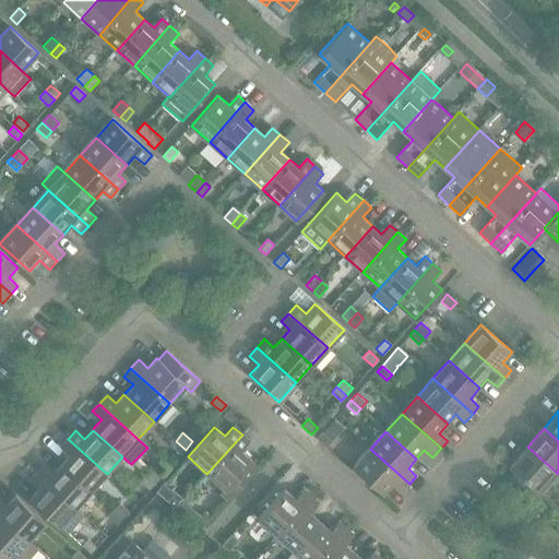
[(316,439),(325,448),(332,441),(322,432),(316,439)]
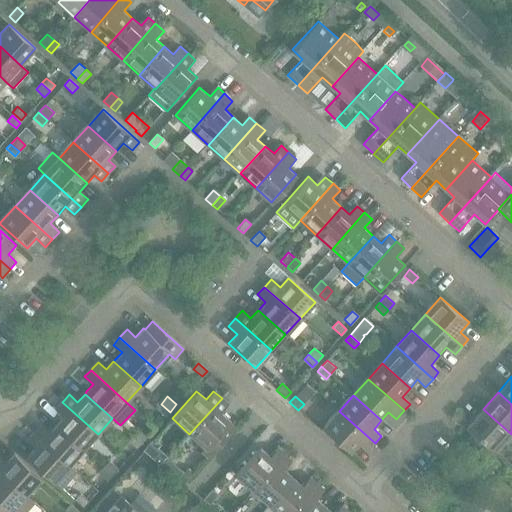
[(235,428),(229,423),(230,421),(221,413),(228,404),(222,398),(189,434),(205,448),(201,452),(208,458),(235,428)]
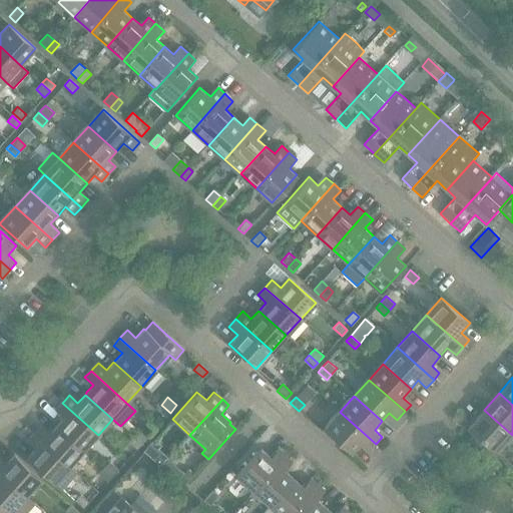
[(62,403),(56,410),(64,417),(58,425),(56,427),(83,452),(98,435),(62,403)]
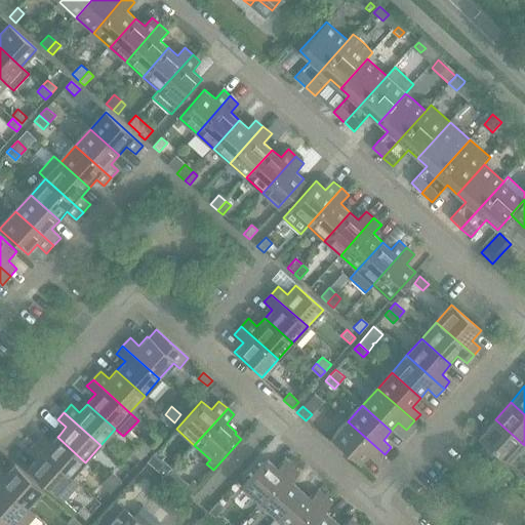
[(170,427),(174,422),(165,414),(161,418),(170,427)]
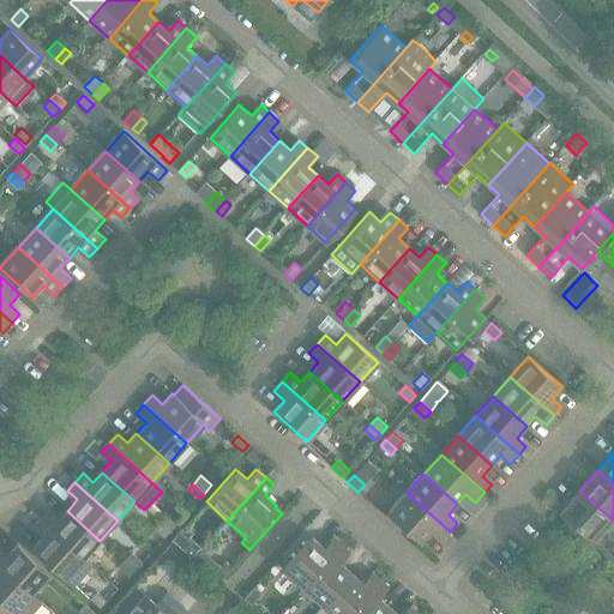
[(613,521),(579,491),(560,512),(595,543),(613,522),(613,521)]
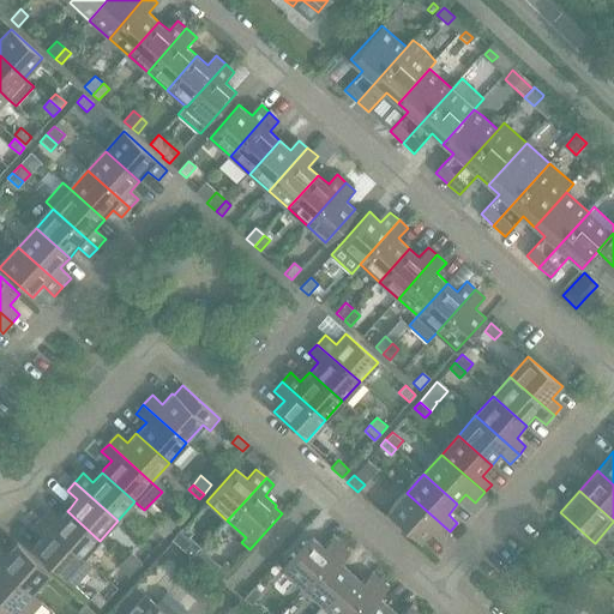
[(440,541),(450,531),(407,493),(389,513),(421,543),(431,533),(440,541)]
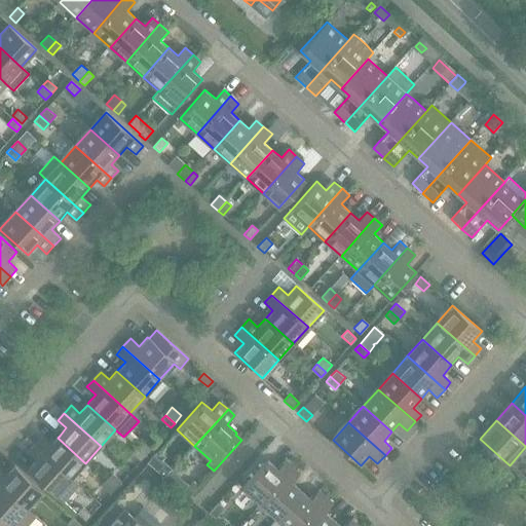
[(36,444),(34,446),(71,479),(72,478),(85,463),(58,438),(50,446),(41,438),(36,444)]
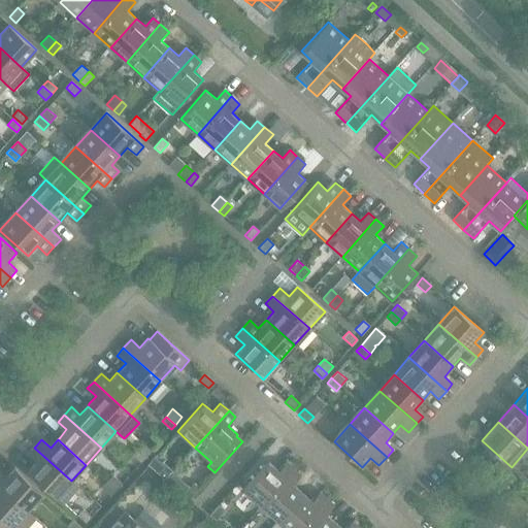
[(136,450),(145,458),(153,450),(143,442),(136,450)]
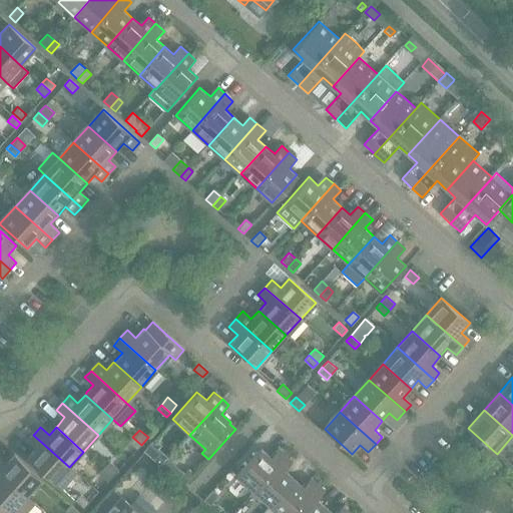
[(33,435),(26,442),(35,450),(27,459),(54,484),(61,490),(76,474),(69,467),(33,435)]
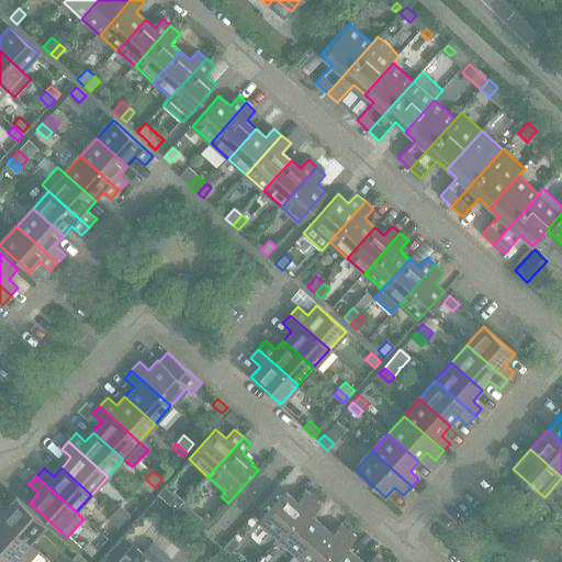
[(150,492),(155,487),(145,479),(142,483),(150,492)]
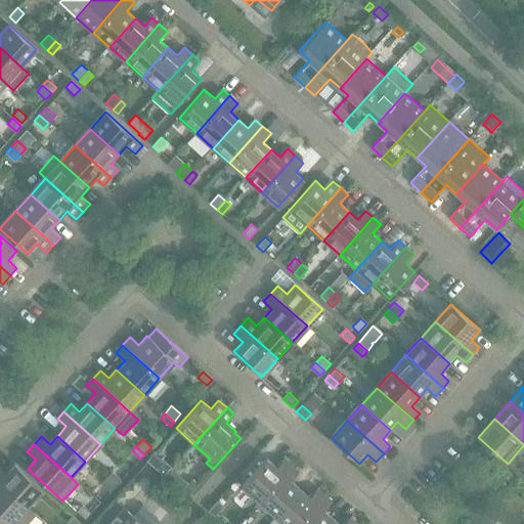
[(156,464),(164,454),(158,449),(149,459),(156,464)]
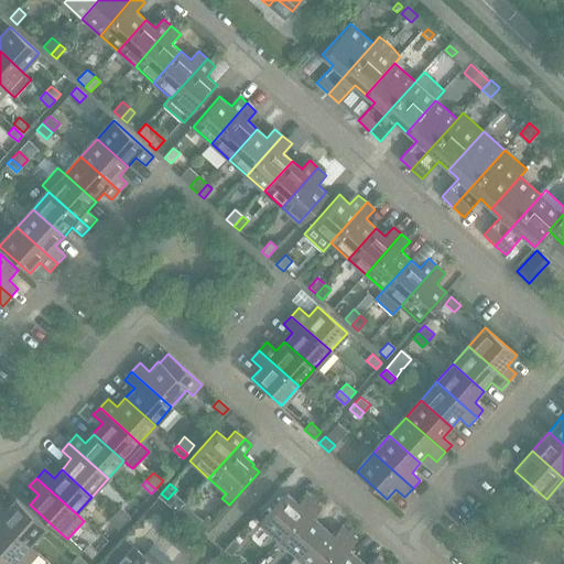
[(278,541),(313,501),(305,495),(297,505),(286,495),(260,524),(278,541)]
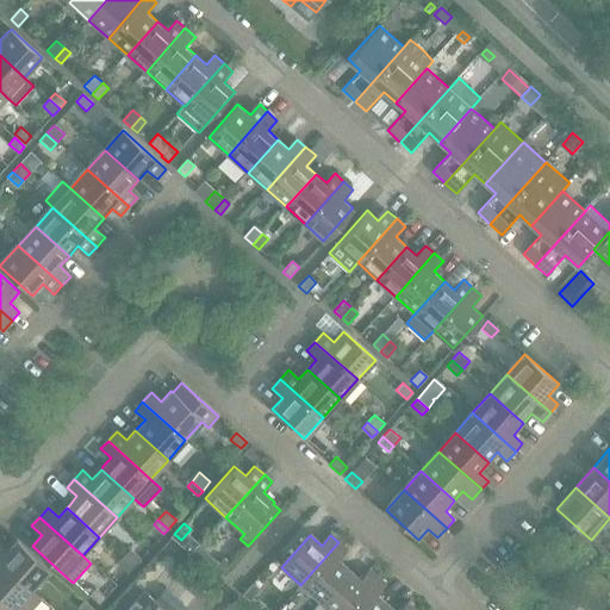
[(0,546),(0,564),(30,592),(49,571),(17,542),(7,552),(0,546)]
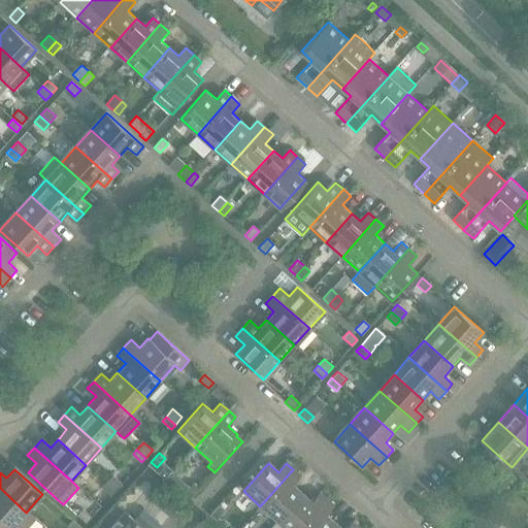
[(276,521),(301,493),(292,485),(300,475),(293,469),(260,506),(276,521)]
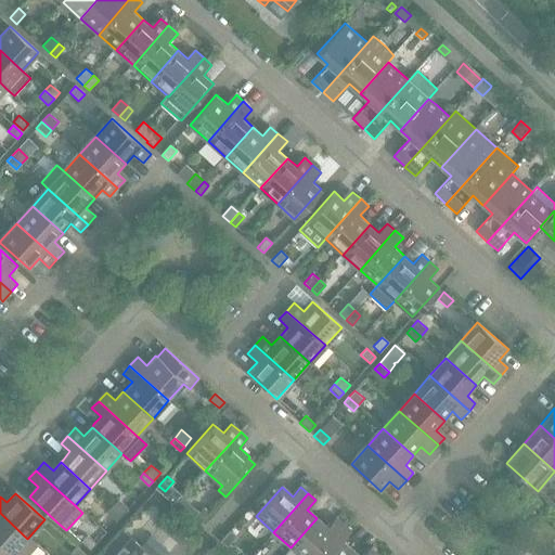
[(525,498),(517,507),(527,516),(536,506),(525,498)]
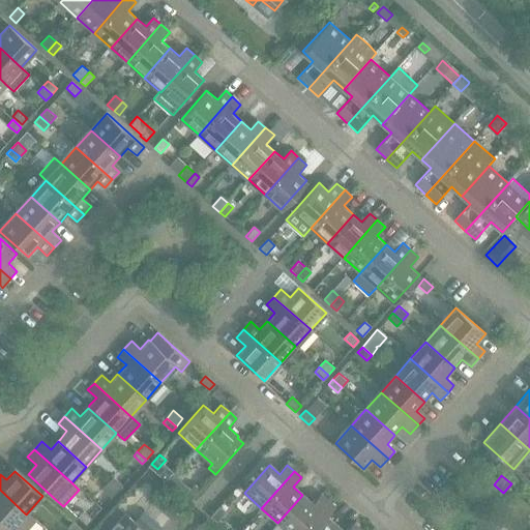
[(107,484),(116,493),(122,486),(114,477),(107,484)]
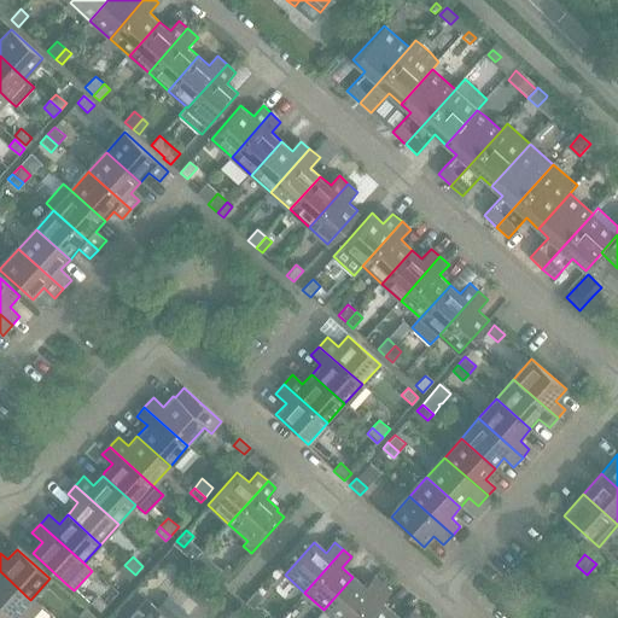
[(130,579),(135,575),(124,565),(121,570),(130,579)]
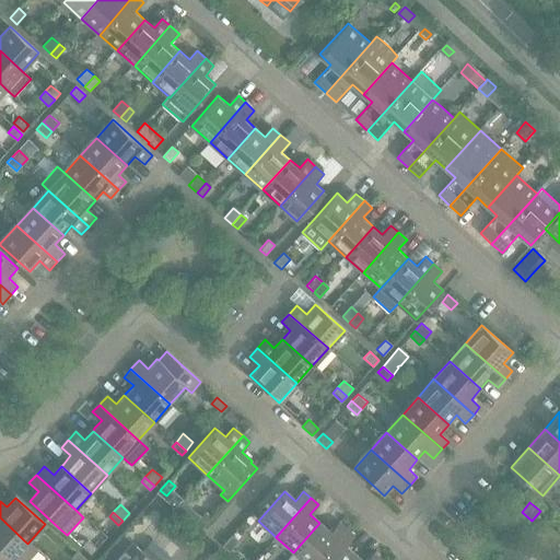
[(203,527),(212,517),(205,512),(197,521),(203,527)]
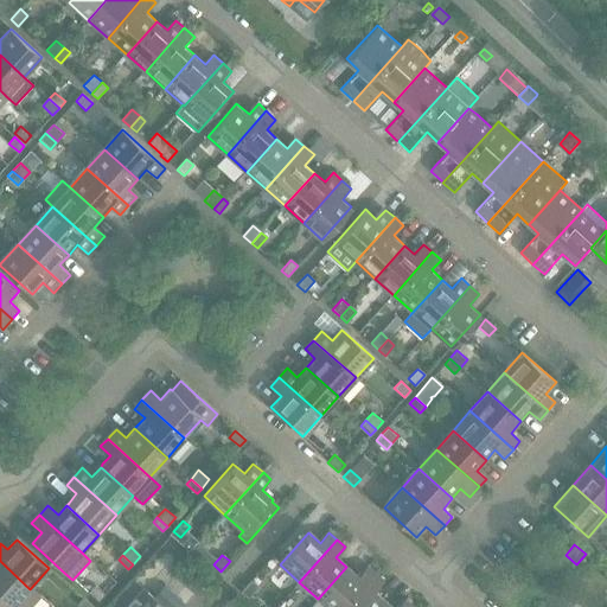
[(0,561),(0,595),(13,606),(27,606),(38,596),(30,589),(0,561)]
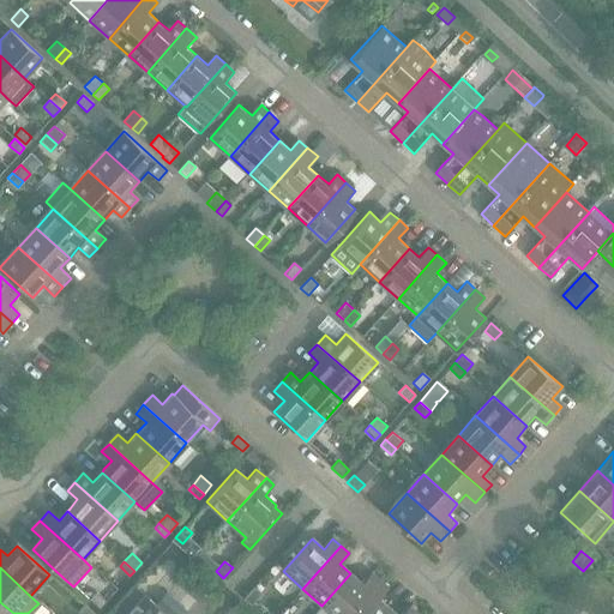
[(185,572),(176,583),(196,600),(205,590),(185,572)]
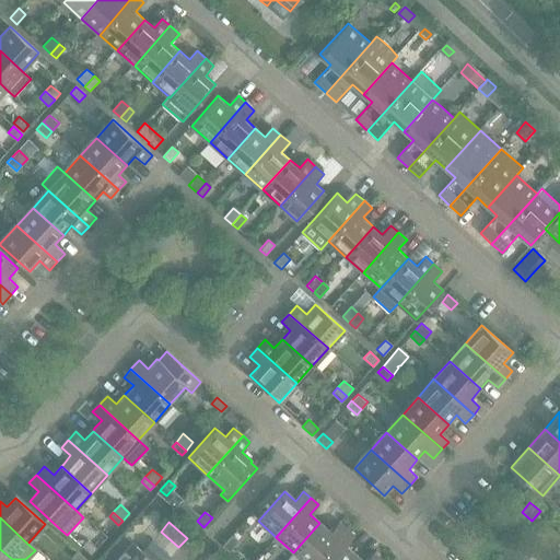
[(302,559),(318,559),(346,531),(338,523),(329,532),(319,523),(293,552),(302,559)]
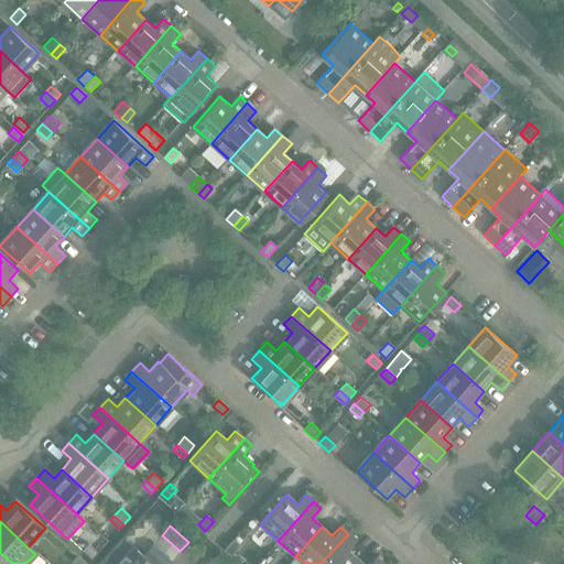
[(351,563),(357,559),(348,550),(356,541),(348,534),(321,563),(351,563)]
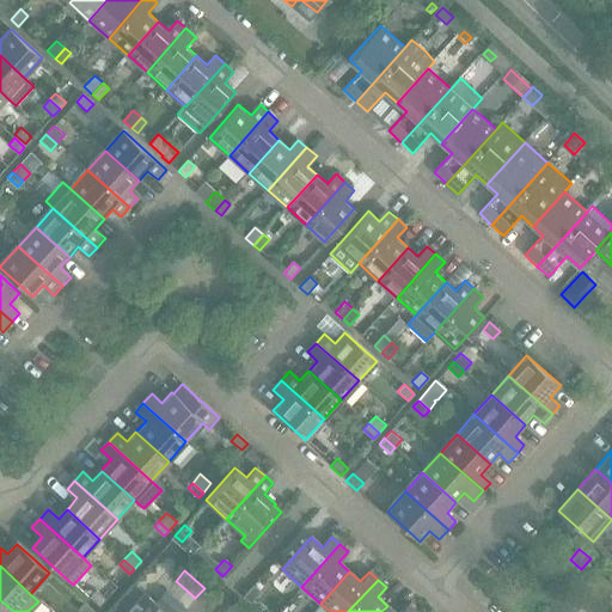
[(261,592),(254,586),(244,597),(251,603),(261,592)]
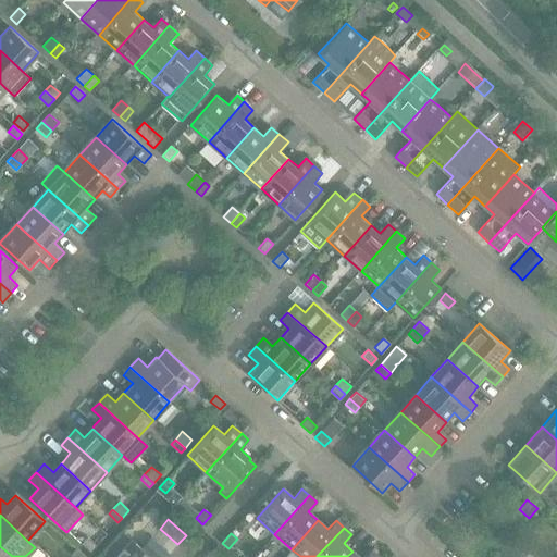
[(86,537),(82,544),(90,552),(96,546),(86,537)]
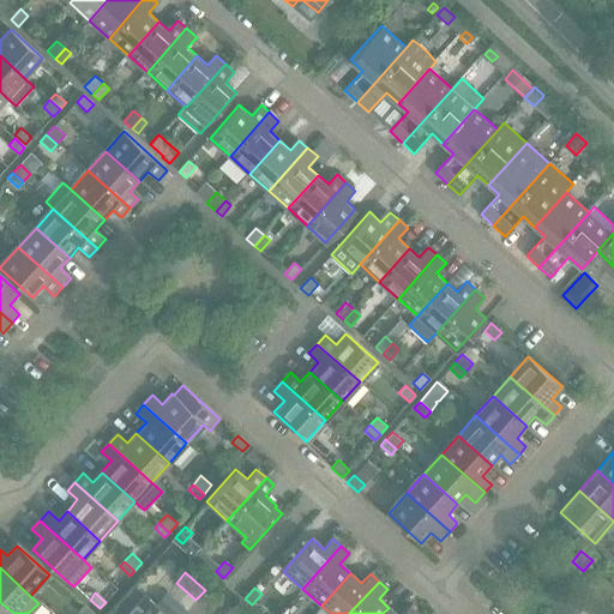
[(167,593),(156,606),(164,613),(184,613),(187,611),(167,593)]
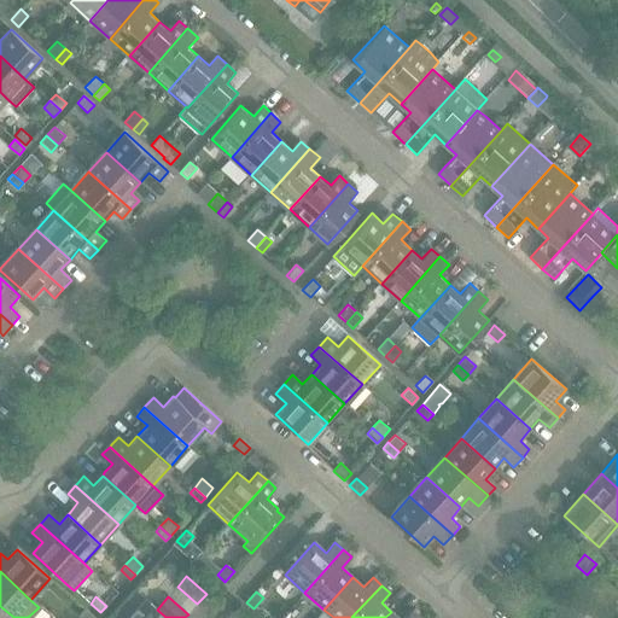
[(145,599),(128,617),(165,617),(157,610),(145,599)]
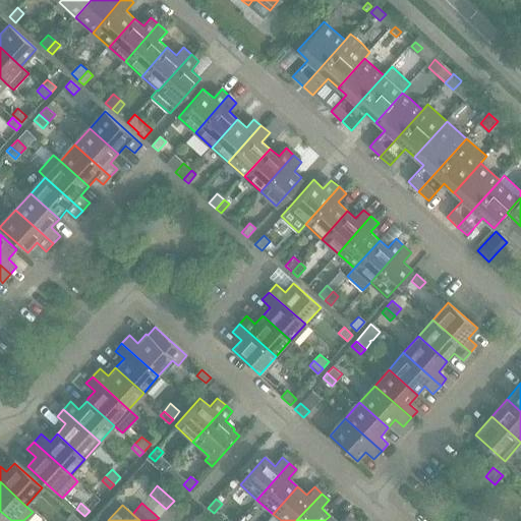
[(0,520),(11,520),(0,511),(0,520)]
